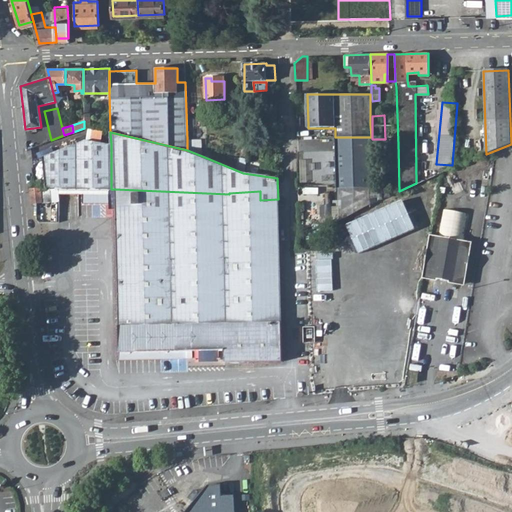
[(335,137),(336,187),(372,187),(371,137),(335,137)]
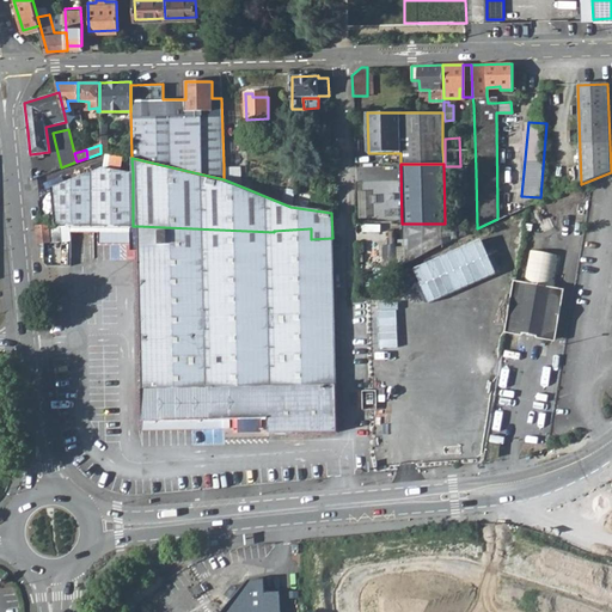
[(224,179),(242,187),(242,166),(224,166),(224,179)]
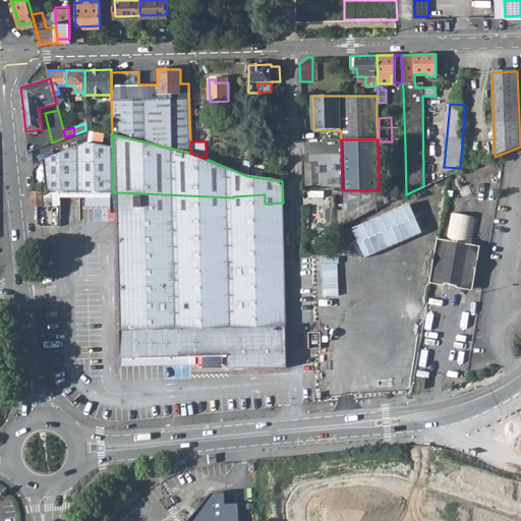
[(59,192),(113,192),(113,147),(89,142),(44,161),(47,192),(59,192)]
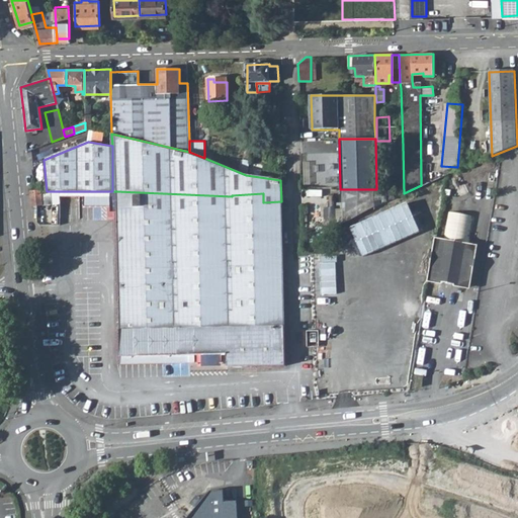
[(281,166),(263,164),(262,175),(267,177),(280,178),(281,178),(281,166)]
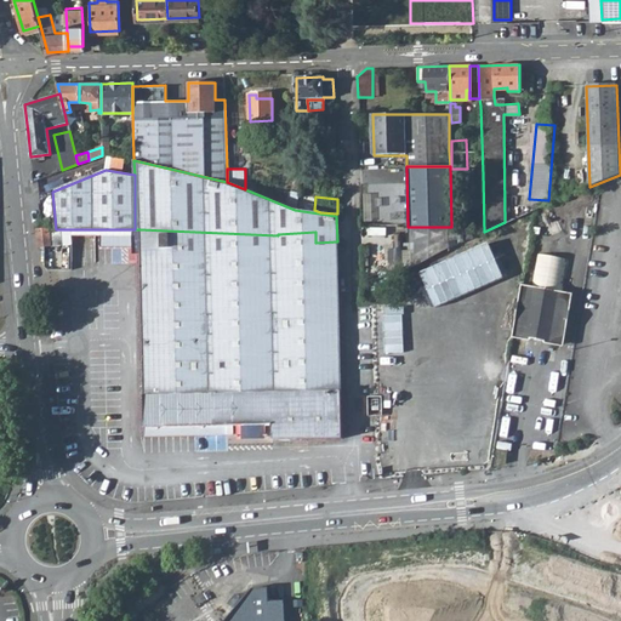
[(52,250),(52,245),(51,229),(51,227),(36,228),(39,246),(43,246),(45,246),(45,251),(52,250)]
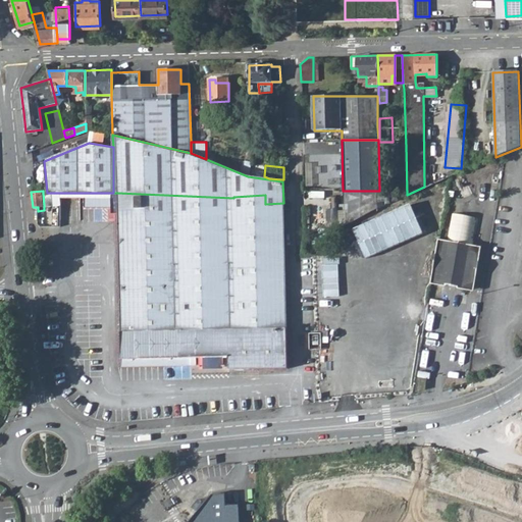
[(44,206),(60,205),(59,193),(47,193),(43,193),(44,206)]
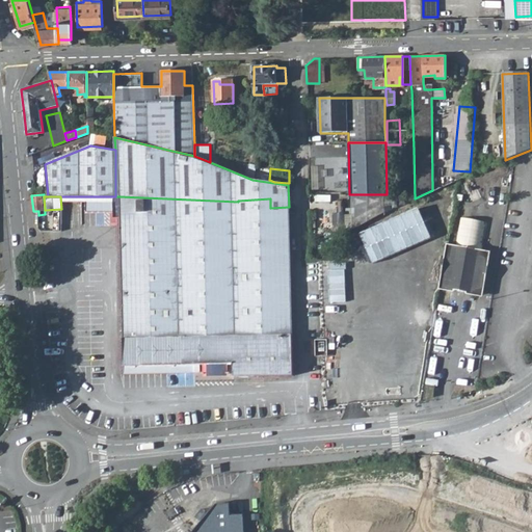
[(238,202),(120,196),(123,366),(193,366),(232,366),(232,377),(244,377),(290,377),(289,207),(270,208),(270,198),(238,201),(238,202)]
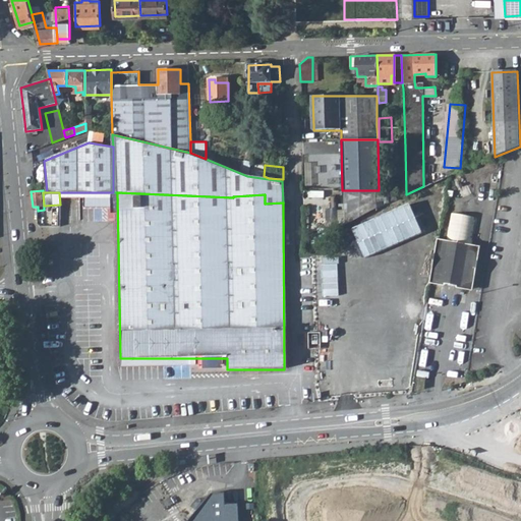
[(346,208),(347,217),(379,212),(378,200),(372,201),(371,196),(357,198),(358,206),(346,208)]
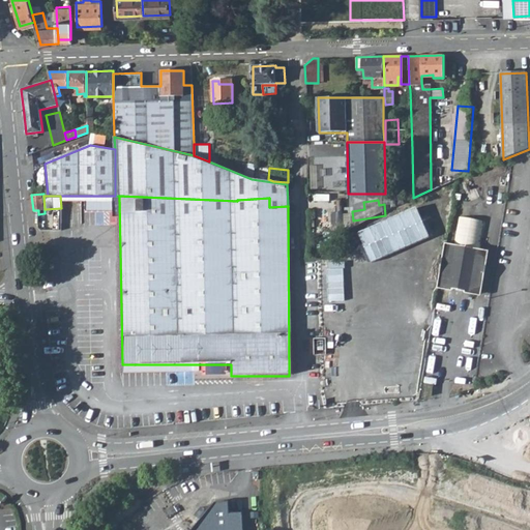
[(478,298),(486,255),(443,247),(436,291),(478,298)]
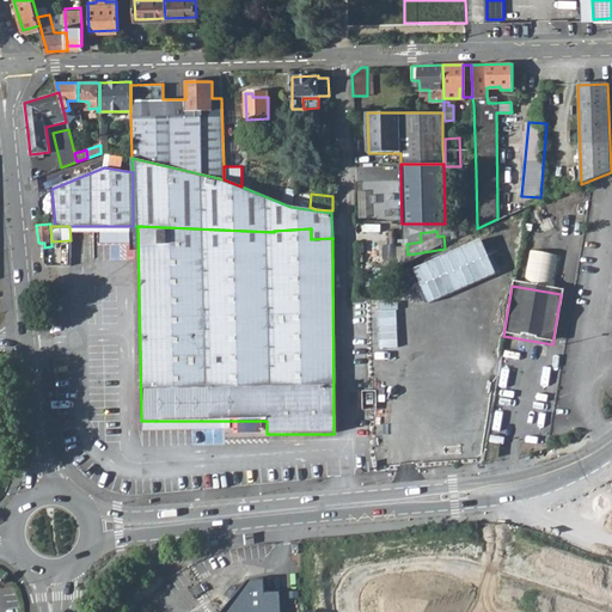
[(267,421),(222,421),(141,421),(142,430),(222,430),(222,434),(267,434),(267,421)]
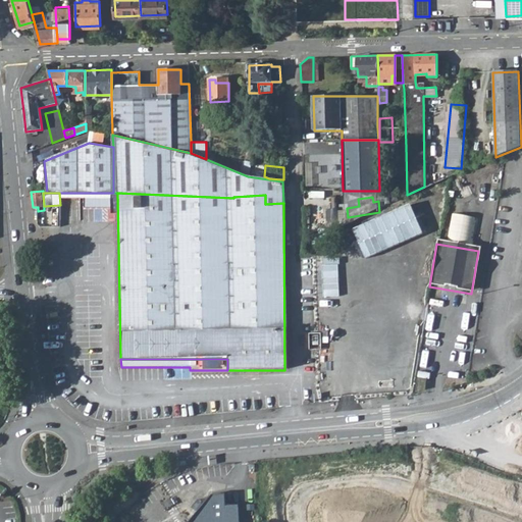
[(237,521),(237,508),(223,508),(223,497),(211,497),(188,521),(237,521)]
